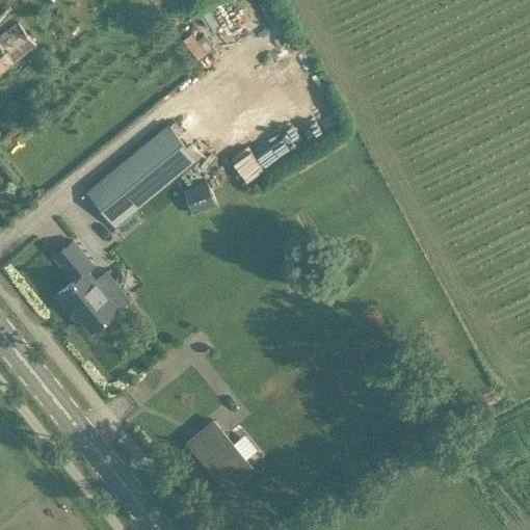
[(0,73),(34,46),(17,24),(0,36),(0,73)]
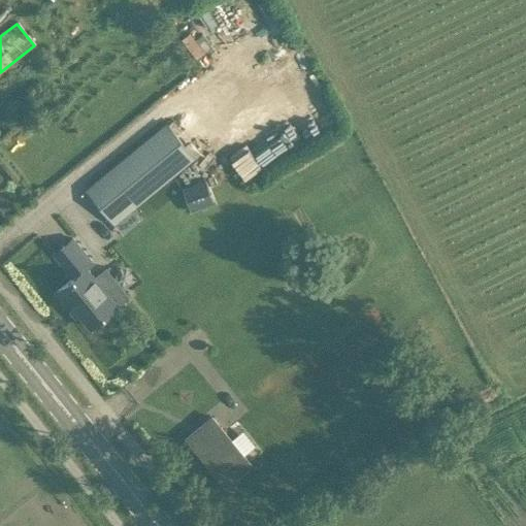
[(199,58),(207,52),(193,33),(185,40),(199,58)]
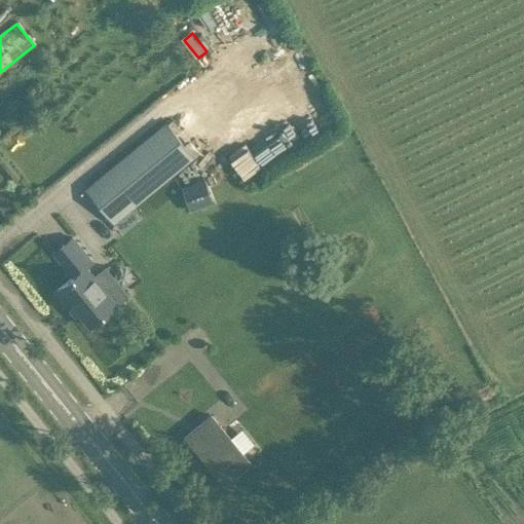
[(84,191),(111,224),(192,158),(164,124),(84,191)]
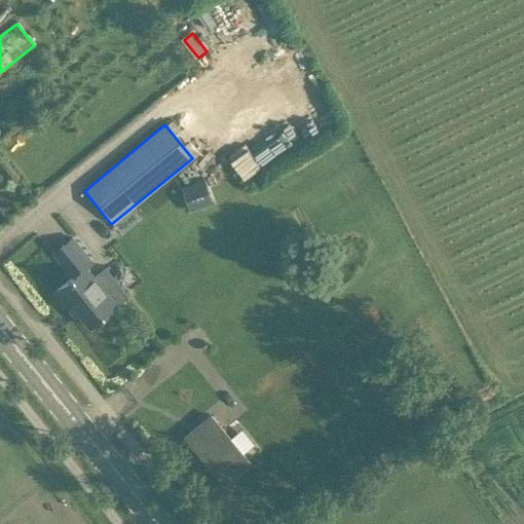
[(210,181),(186,186),(191,209),(215,203),(210,181)]
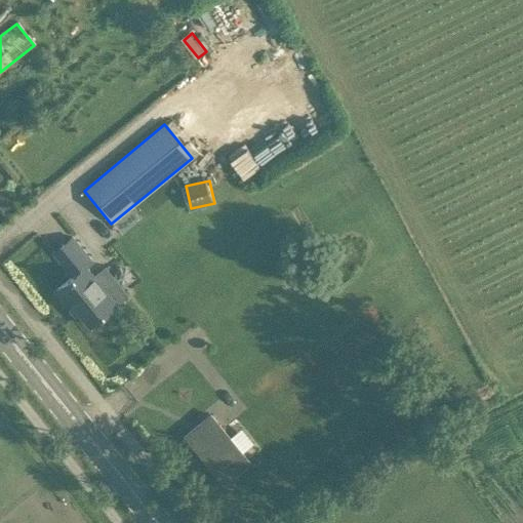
[(68,241),(51,253),(71,278),(54,291),(68,308),(71,305),(89,327),(105,314),(115,306),(127,296),(104,267),(91,276),(85,268),(91,264),(71,238),(68,241)]
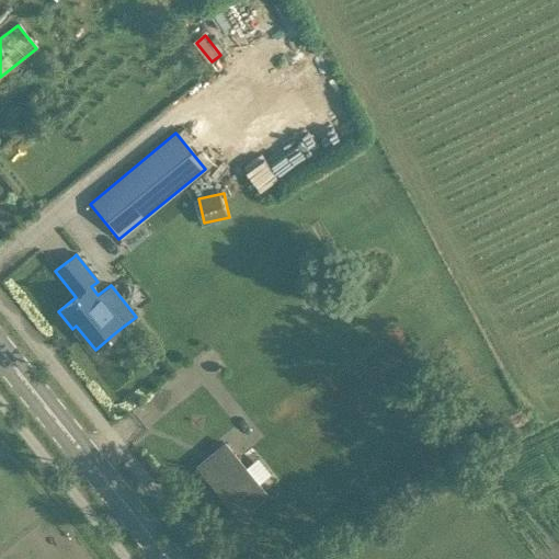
[(486,417),(474,422),(478,430),(490,424),(486,417)]
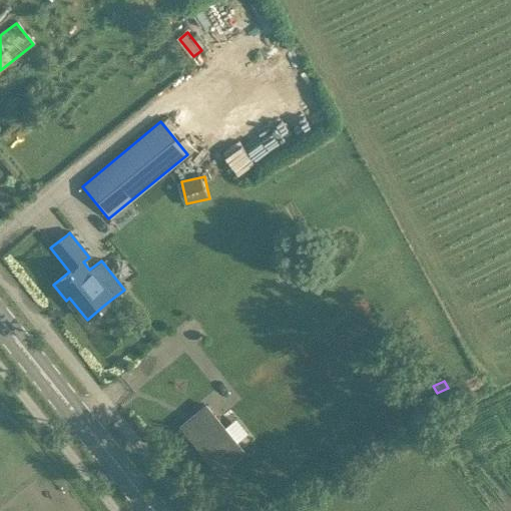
[(204,406),(179,427),(217,473),(242,453),(234,443),(245,434),(233,419),(222,428),(204,406)]
